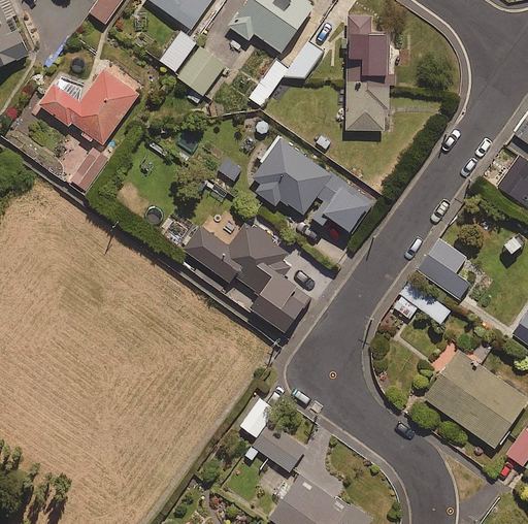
[(0,77),(31,65),(11,22),(17,20),(6,0),(3,0),(0,1),(0,77)]
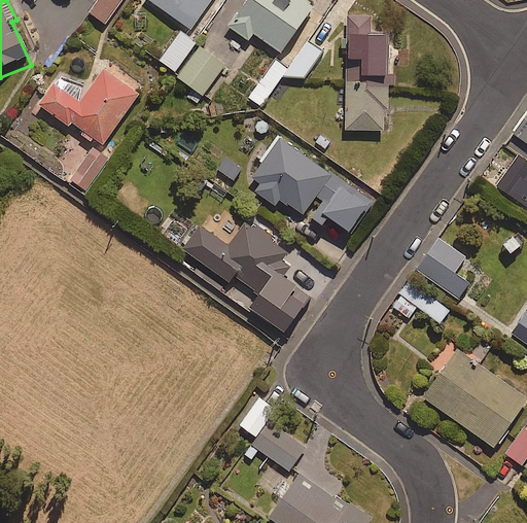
[(121,0),(97,0),(89,12),(104,24),(121,0)]
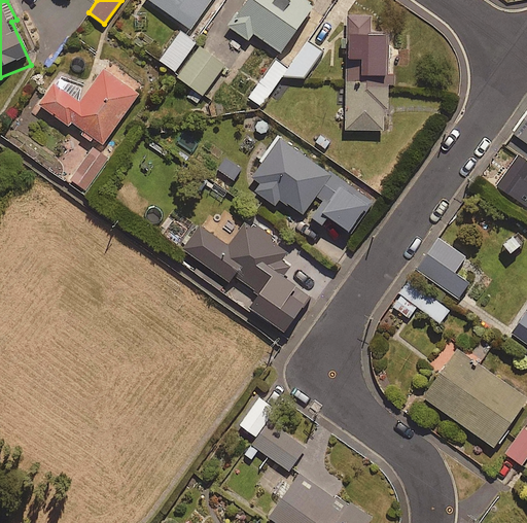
[(148,0),(189,29),(210,0),(148,0)]
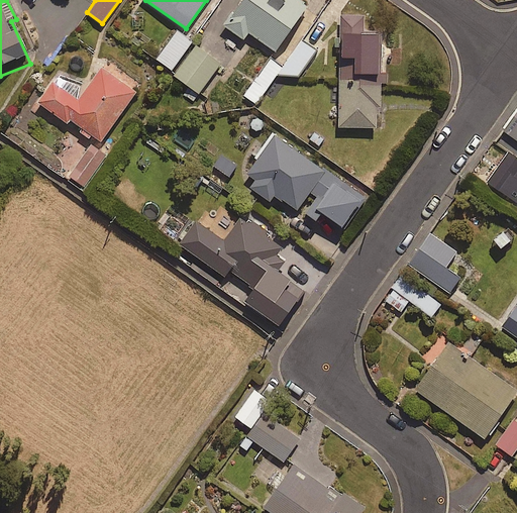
[(307,11),(291,0),(244,0),(223,32),(242,45),(247,39),(275,58),(307,11)]
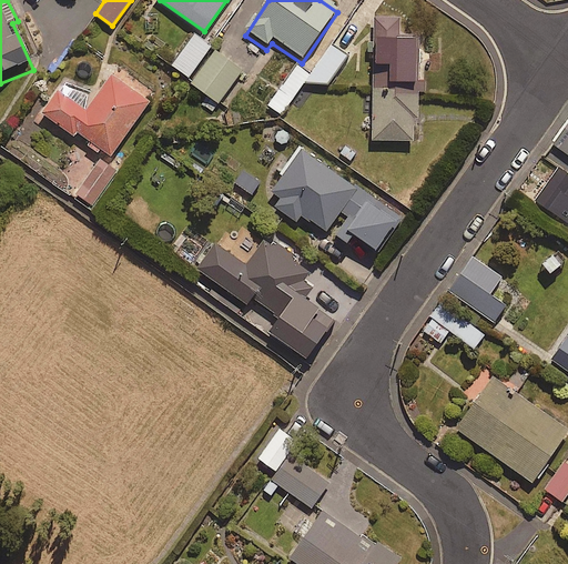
[(372,16),(372,140),(417,139),(417,84),(423,84),(422,29),(399,29),(399,16),(372,16)]
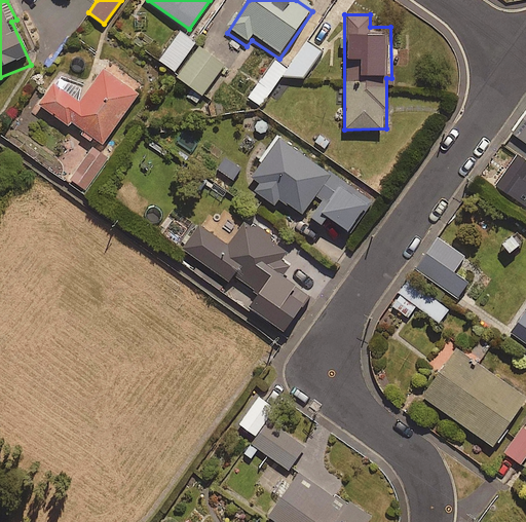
[(195,43),(180,32),(158,61),(174,72),(195,43)]
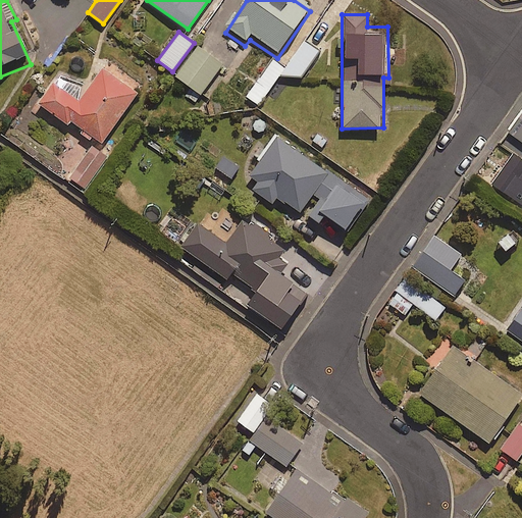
[(257,105),(282,69),(298,80),(318,51),(304,41),(284,67),(273,58),(246,97),(257,105)]
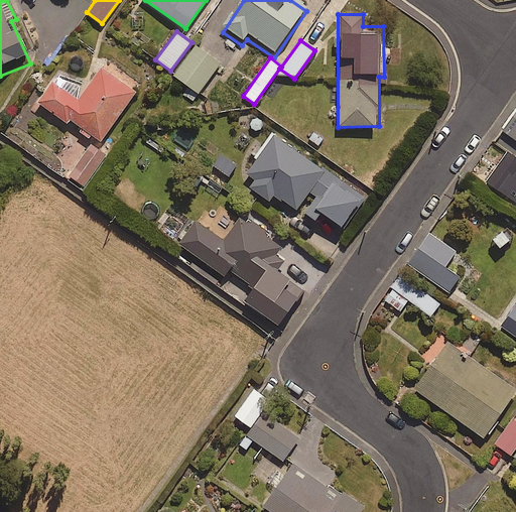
[(220,64),(196,45),(173,76),(198,94),(220,64)]
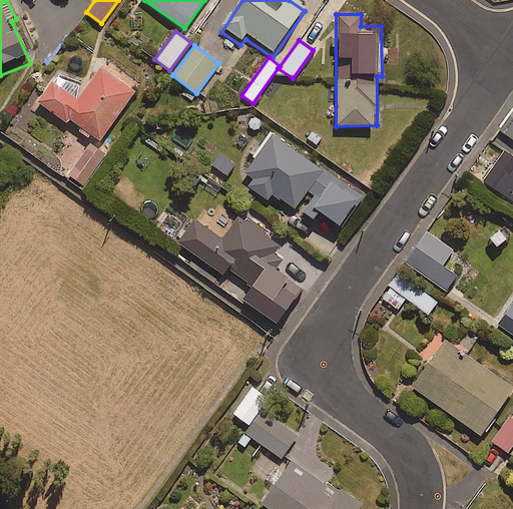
[(77,129),(88,137),(90,134),(99,140),(134,90),(98,65),(81,90),(63,77),(58,85),(50,80),(36,100),(67,122),(69,119),(79,126),(77,129)]
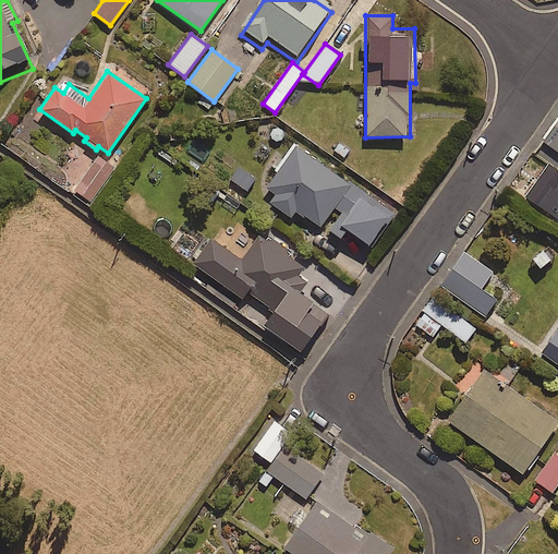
[(320,227),(350,183),(294,145),(265,188),(274,194),(269,202),(291,216),(295,209),(320,227)]
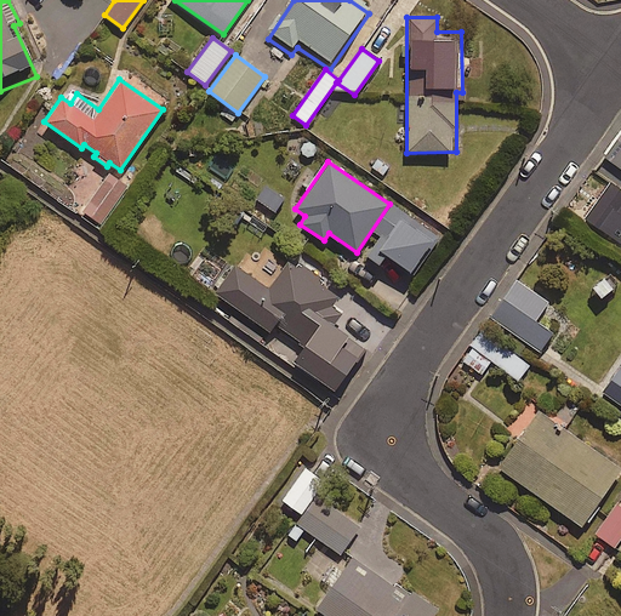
[(126,186),(109,174),(83,211),(100,223),(126,186)]
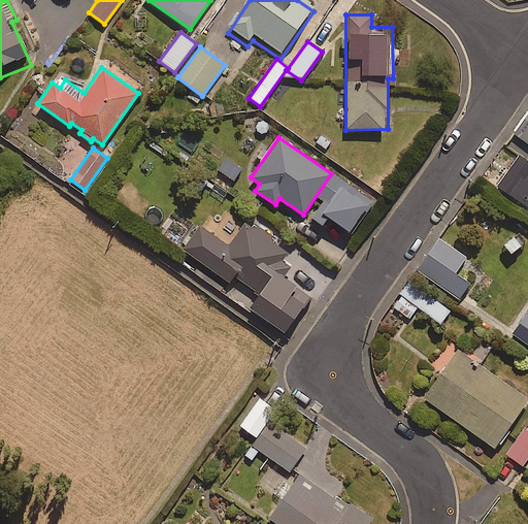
[(498,185),(527,206),(527,161),(519,155),(498,185)]
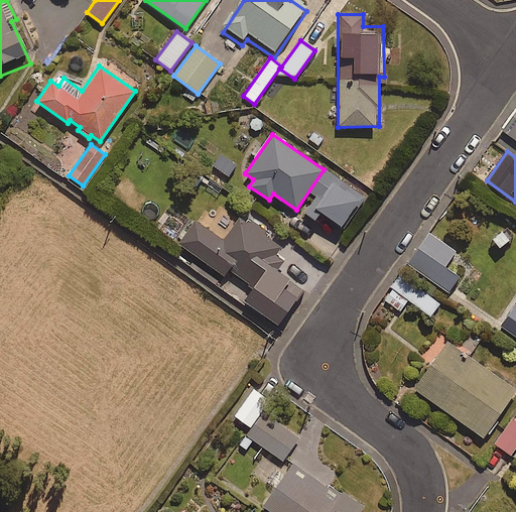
[(324,169),(296,210),(311,220),(319,208),(341,222),(360,194),(324,169)]
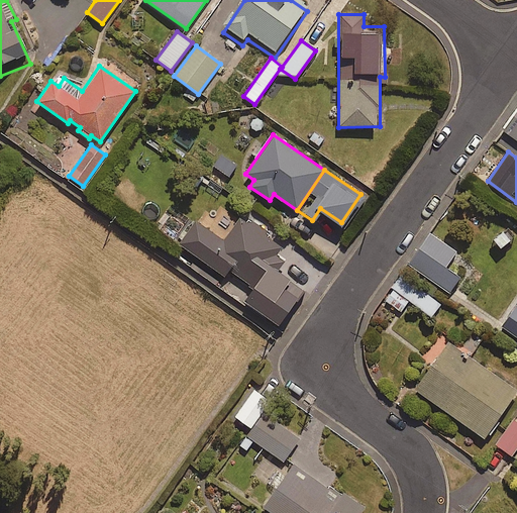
[(284,245),(241,215),(223,240),(194,220),(178,242),(224,276),(228,271),(253,288),(284,245)]
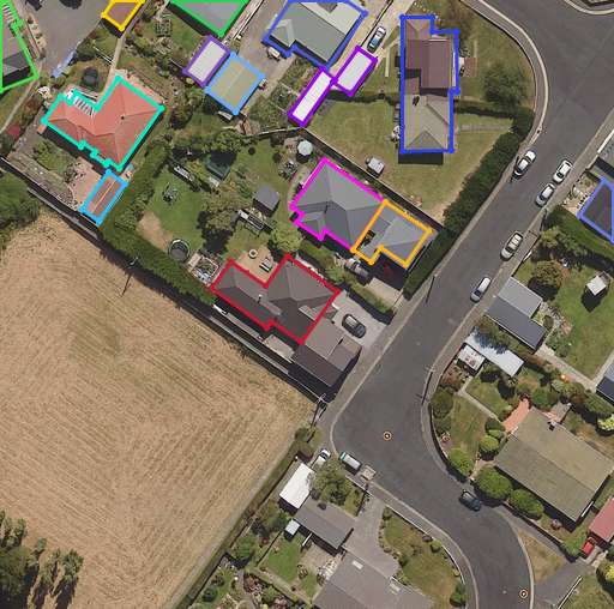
[(541,300),(506,276),(481,312),(534,349),(547,330),(529,317),(541,300)]
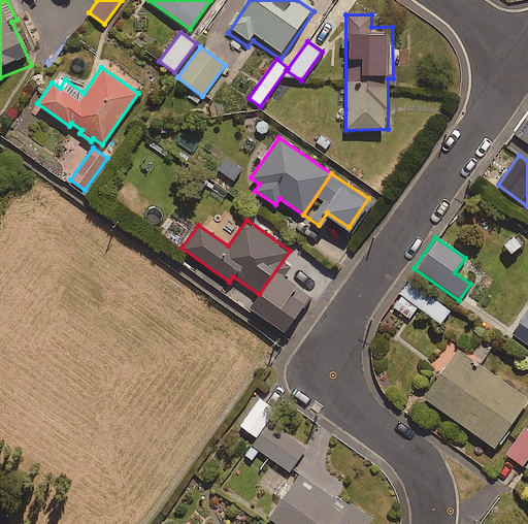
[(311,297),(281,276),(258,312),(289,332),(311,297)]
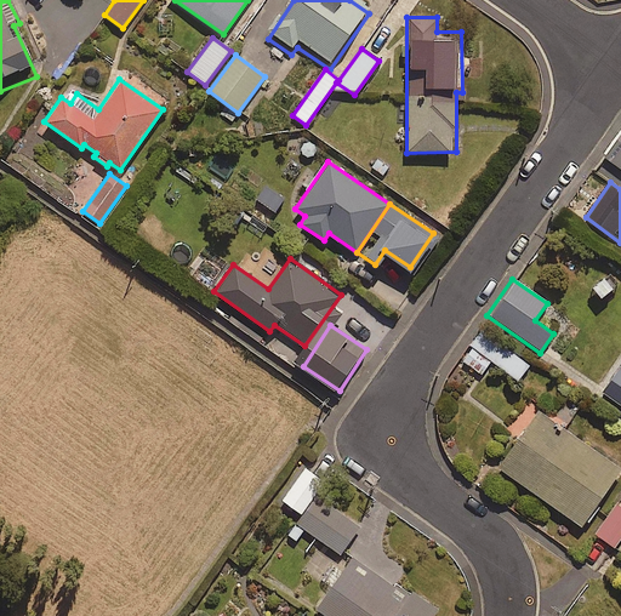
[(530,369),(483,332),(461,360),(480,376),(491,361),(519,382),(530,369)]
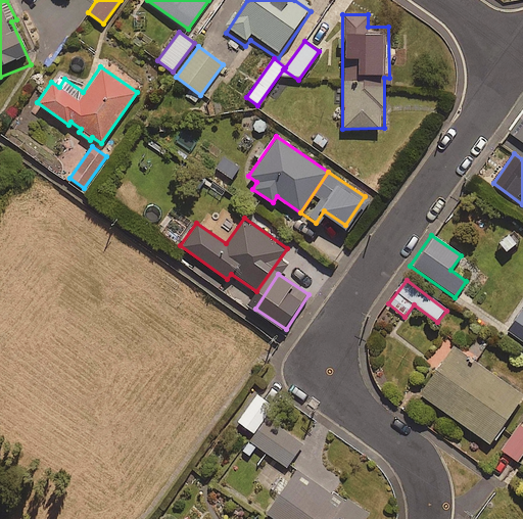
[(522,304),(506,330),(522,341),(522,304)]
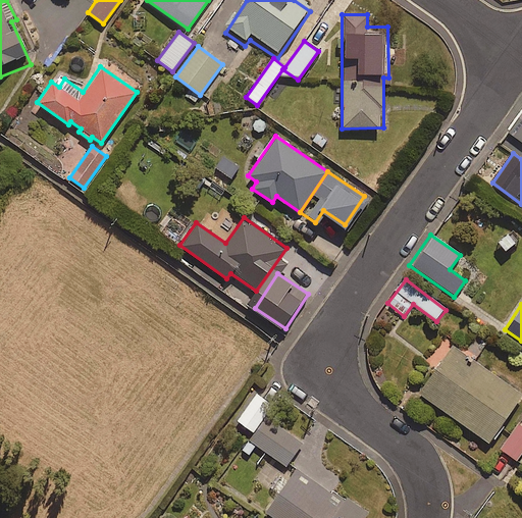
[(521,394),(451,346),(418,394),(488,442),(521,394)]
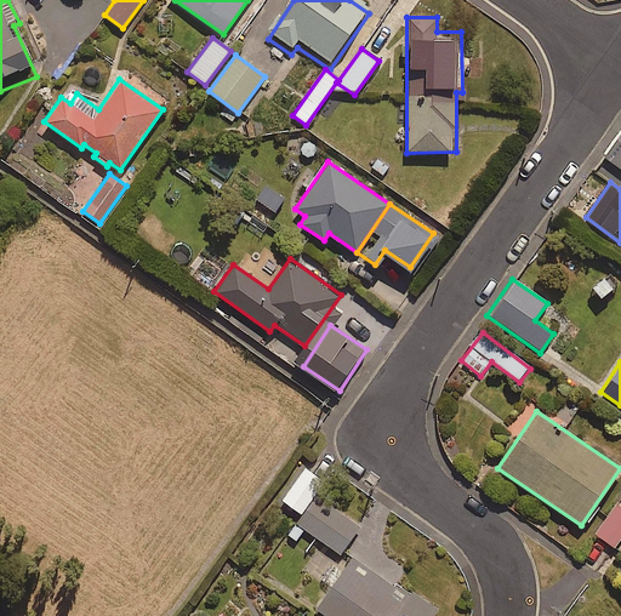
[(302,515),(315,498),(325,484),(306,469),(283,501),(301,514),(302,515)]
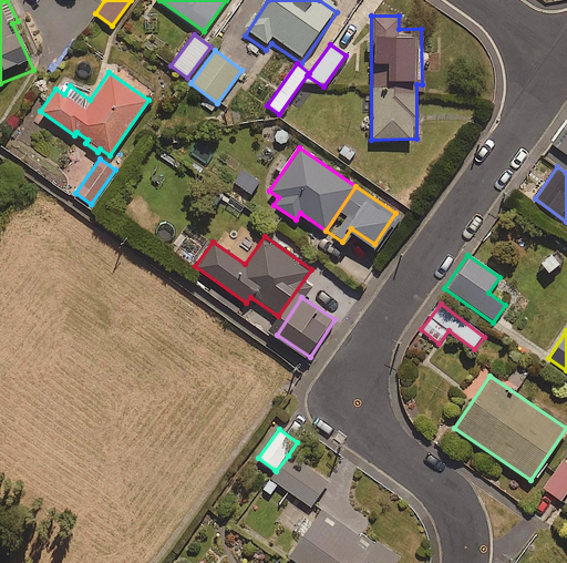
[(276,471),(275,470),(259,491),(269,499),(279,485),(309,507),(327,483),(288,456),(276,471)]
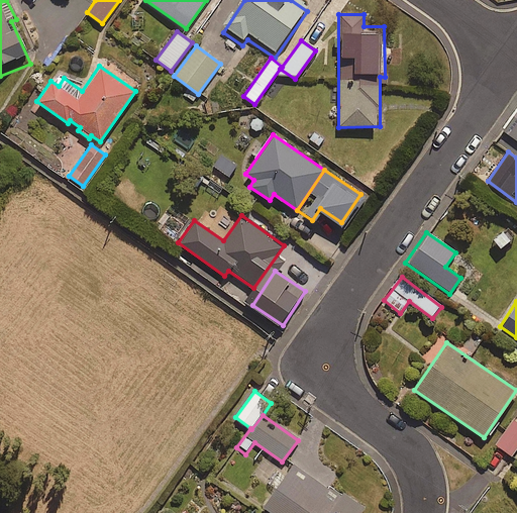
[(516,449),(516,424),(513,421),(495,447),(512,458),(516,449)]
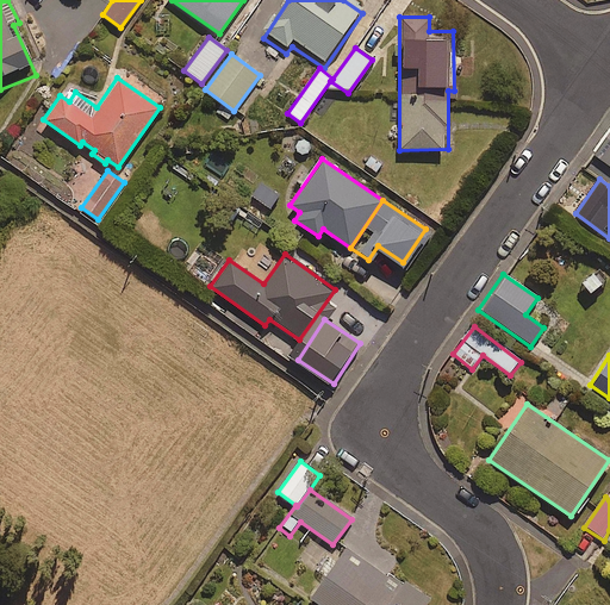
[(396,561),(355,534),(311,598),(321,604),(424,604),(428,599),(388,572),(396,561)]
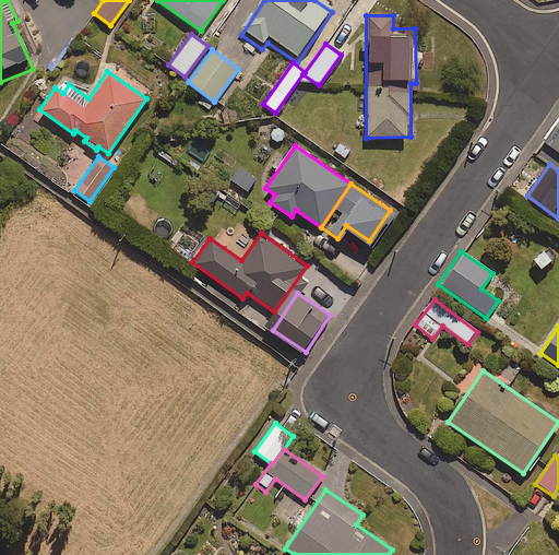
All buildings are outlined.
